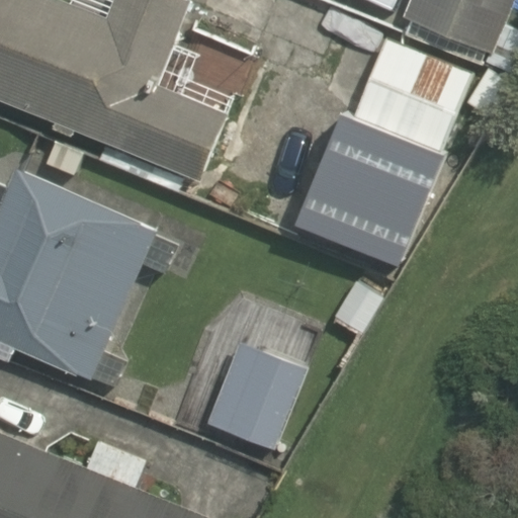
[(0,0),(0,99),(201,180),(229,113),(161,86),(195,1),(192,0),(115,0),(109,17),(65,0),(0,0)]
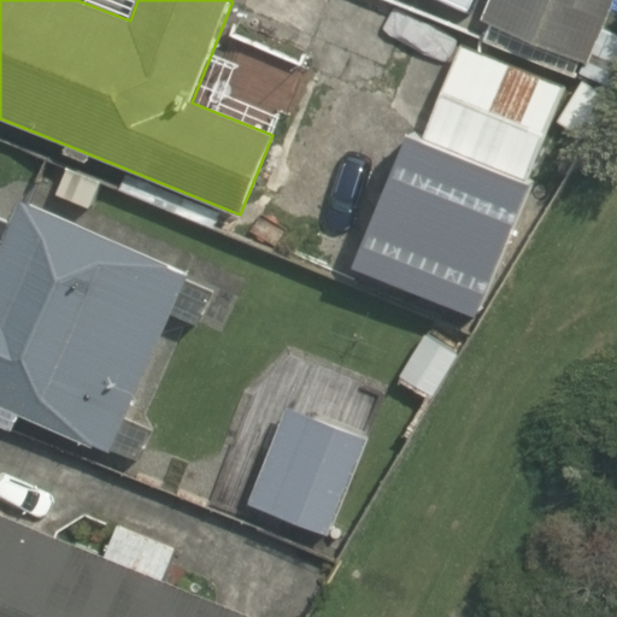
[(616,0),(492,0),(485,19),(592,64),(616,3),(616,0)]
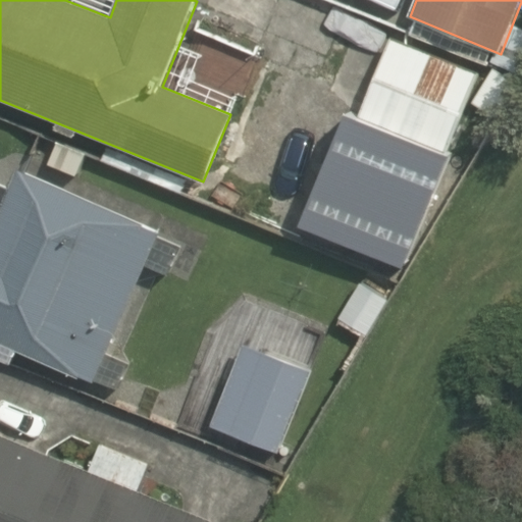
[(359,118),(446,155),(478,75),(393,40),(359,118)]
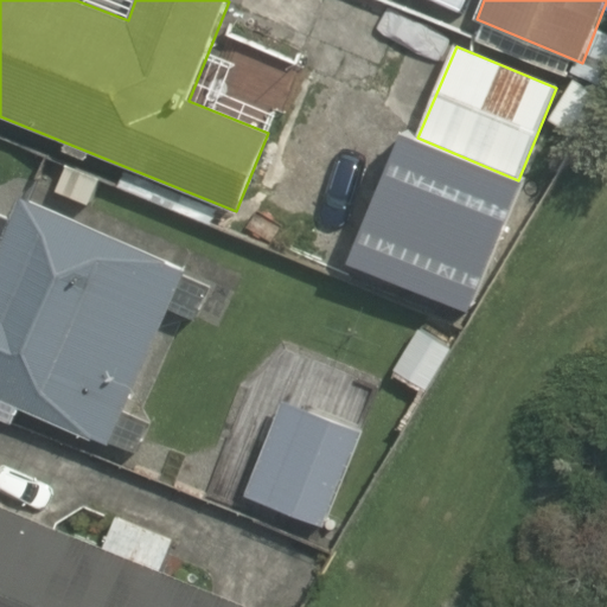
[(0,401),(94,442),(116,388),(133,395),(187,268),(21,197),(13,217),(0,211),(0,401)]
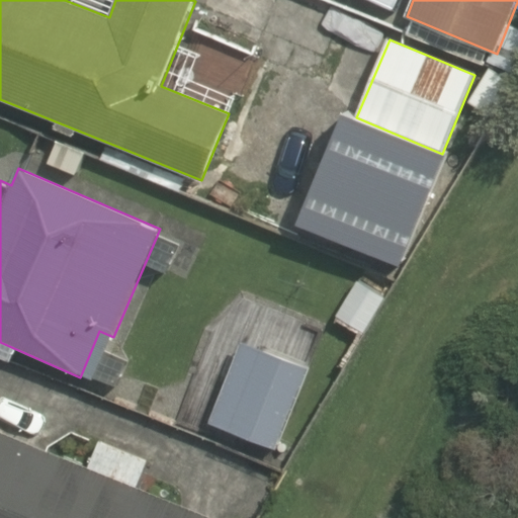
[(423,237),(442,200),(420,187),(400,224),(423,237)]
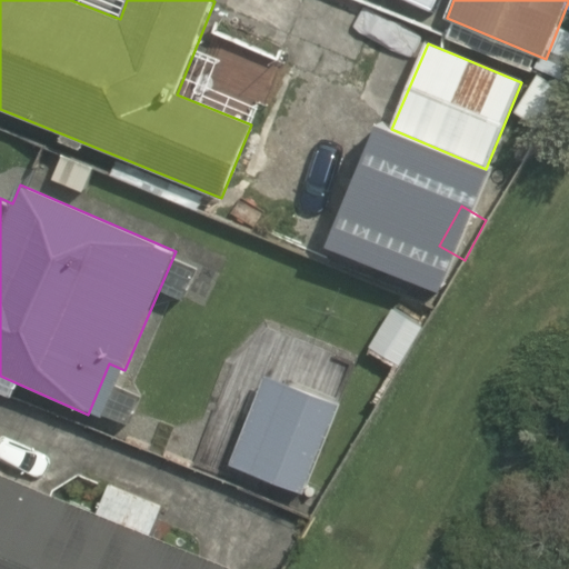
[(395,306),(369,345),(400,366),(427,327),(395,306)]
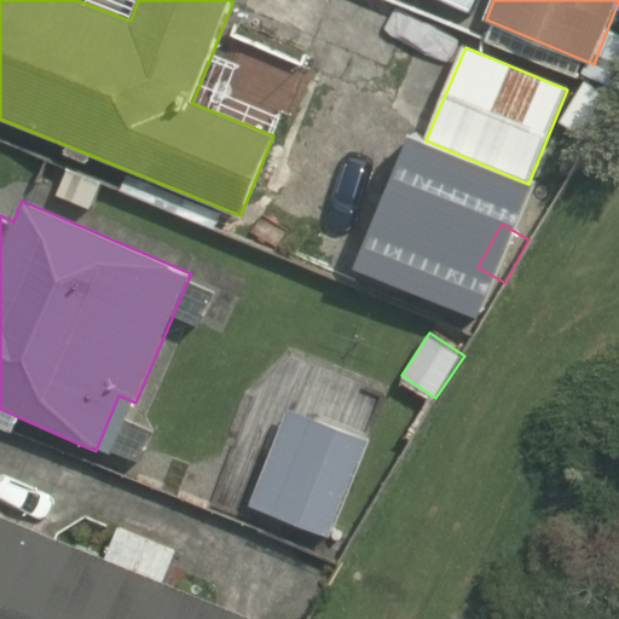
[(285,409),(250,503),(335,534),(370,440),(285,409)]
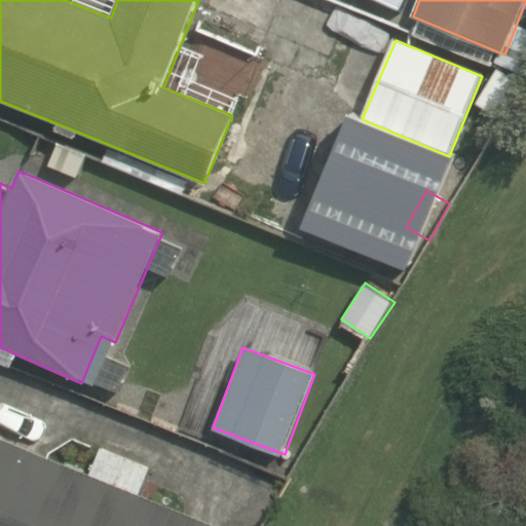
[(0,525),(215,525),(140,495),(152,466),(101,445),(88,475),(0,439),(0,525)]
